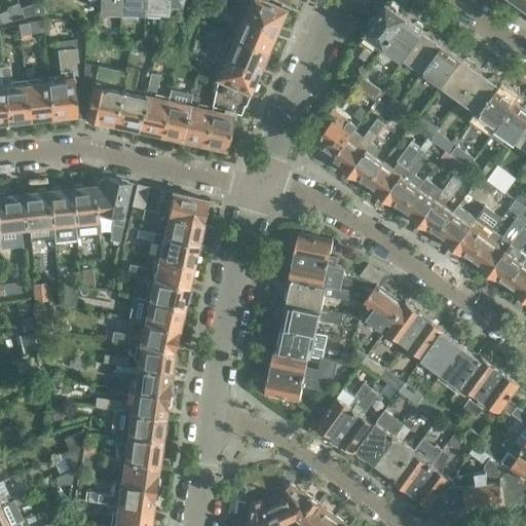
[(85,0),(86,1),(99,2),(99,9),(100,9),(100,0),(85,0)]
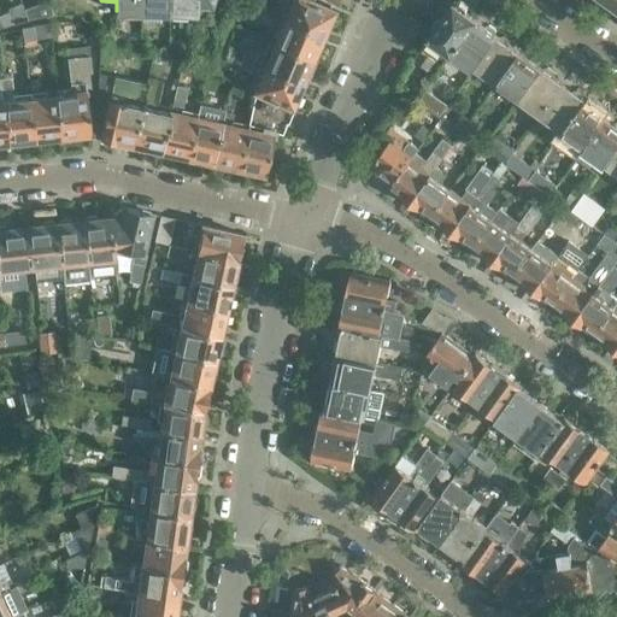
[(117,0),(117,11),(144,12),(145,0),(117,0)]
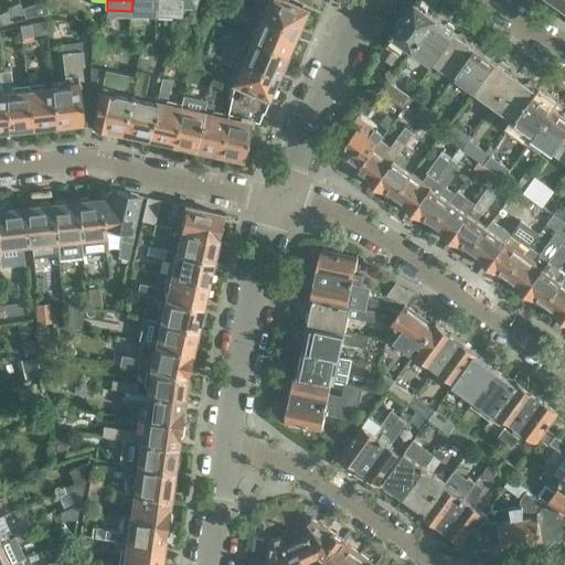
[(132,0),(131,17),(156,18),(156,0),(132,0)]
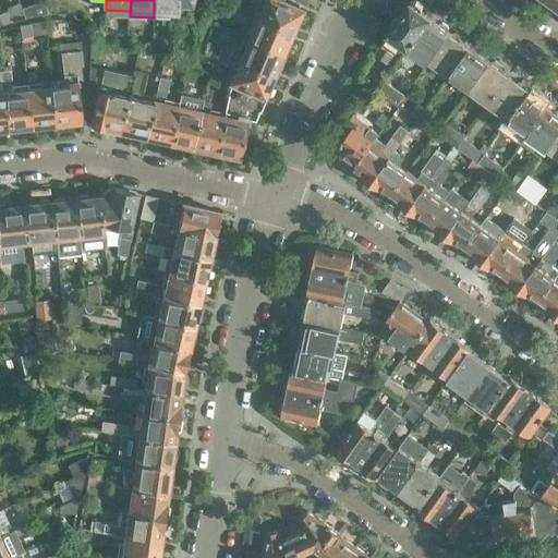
[(155,0),(155,12),(178,13),(178,0),(155,0)]
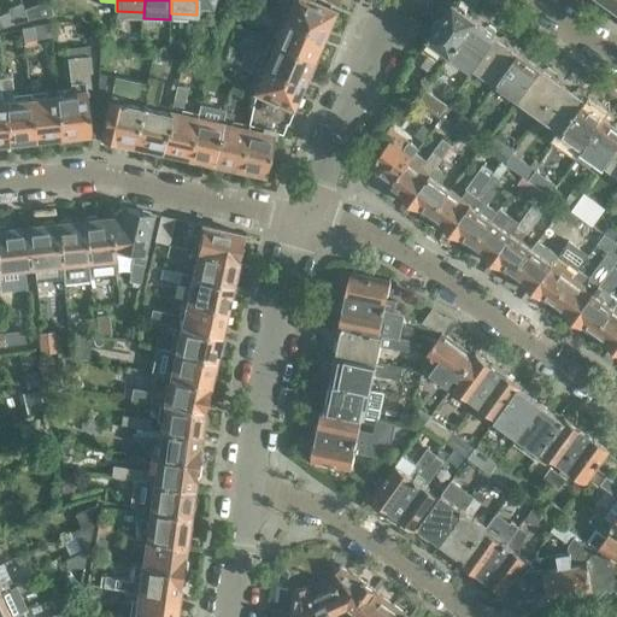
[(256,5),(245,0),(240,12),(251,17),(256,5)]
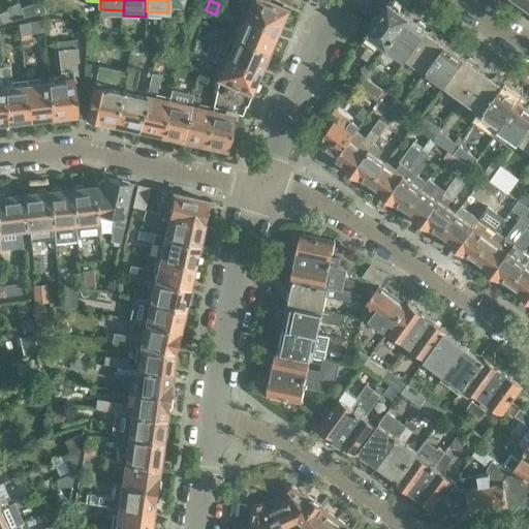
[(246,0),(240,13),(277,30),(281,21),(284,20),(287,13),(285,10),(286,8),(282,6),(283,4),(273,0),(246,0)]
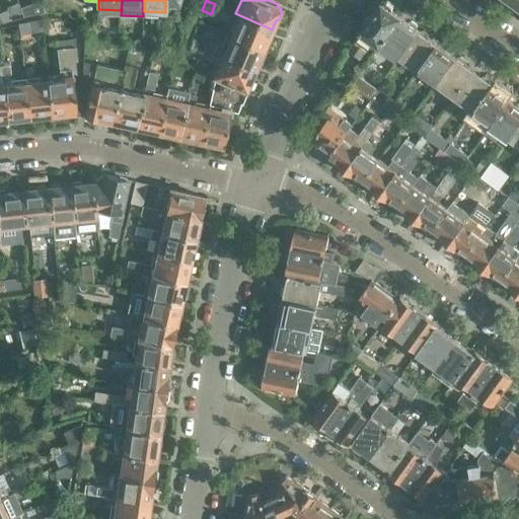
[(22,17),(45,9),(42,1),(19,9),(22,17)]
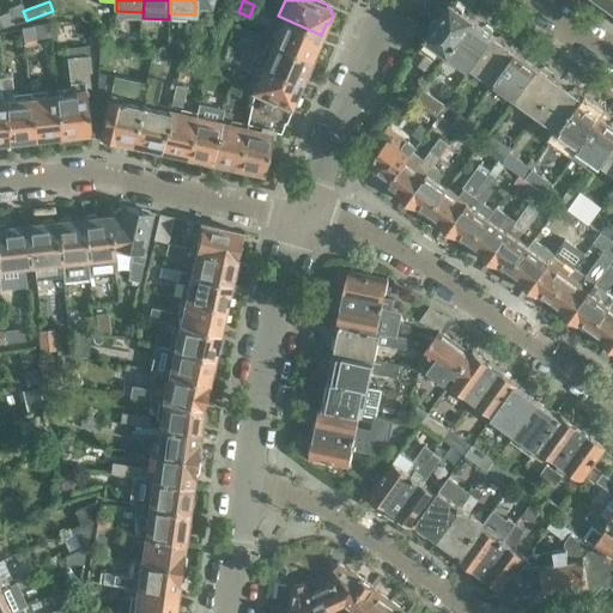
[(422,44),(411,59),(425,70),(441,48),(449,54),(450,53),(456,44),(455,42),(462,32),(463,34),(474,19),(472,18),(473,18),(473,17),(463,10),(465,6),(459,1),(455,2),(453,1),(453,2),(448,4),(443,10),(444,13),(428,36),(428,37),(428,38),(423,43),(423,44),(422,44)]
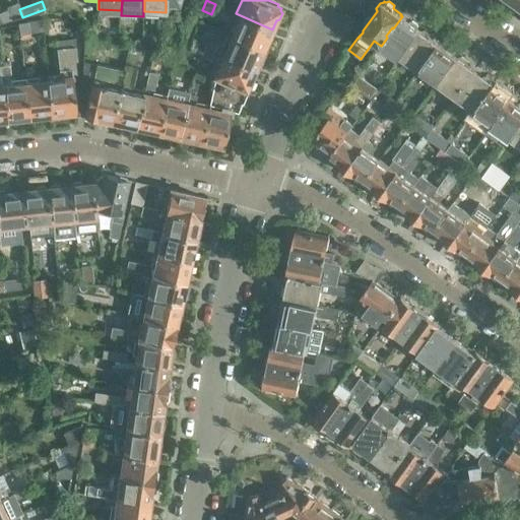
[(6,6),(0,7),(0,13),(3,19),(11,16),(6,6)]
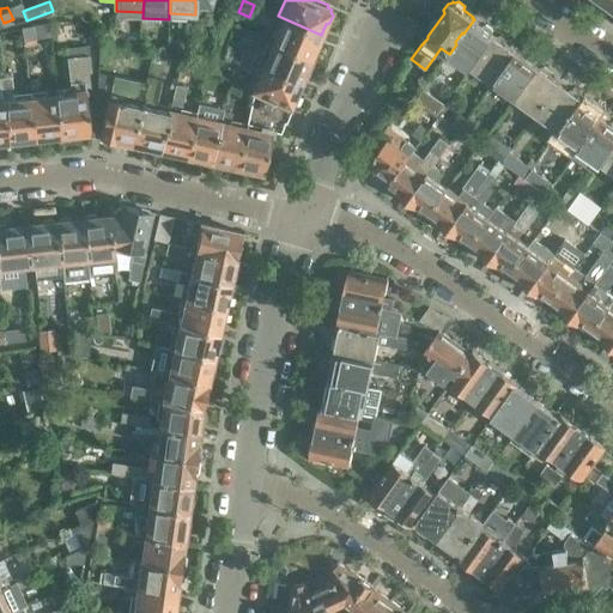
[(321,35),(278,16),(268,40),(311,58),(311,56),(316,55),(319,48),(317,43),(321,35)]
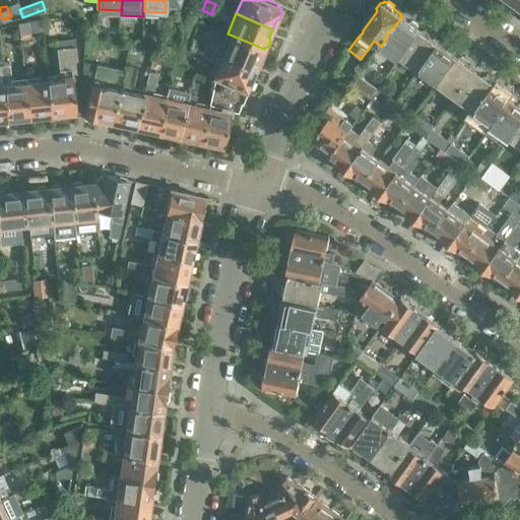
[(387,38),(382,45),(398,57),(418,28),(417,27),(417,24),(411,20),(408,21),(402,16),(393,28),(392,27),(386,36),(387,38)]
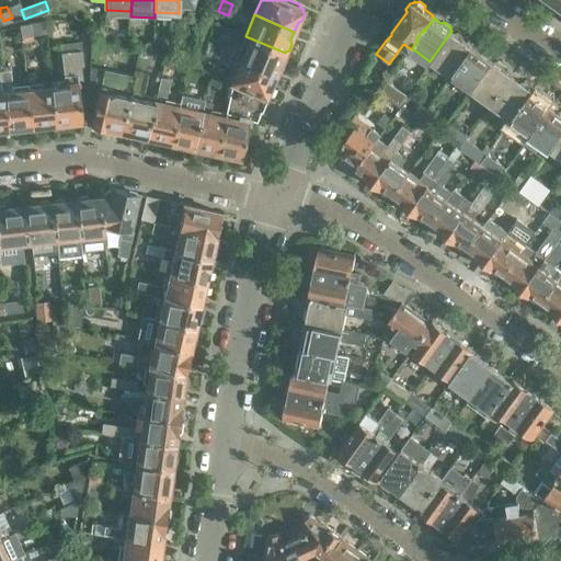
[(30,23),(19,25),(21,36),(32,34),(30,23)]
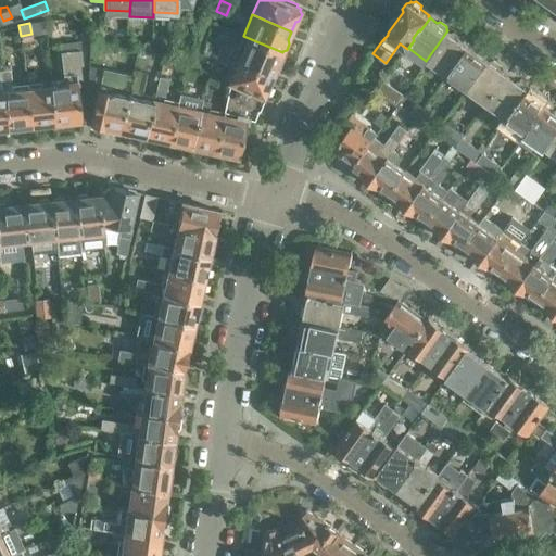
[(117,26),(105,26),(106,39),(117,40),(117,26)]
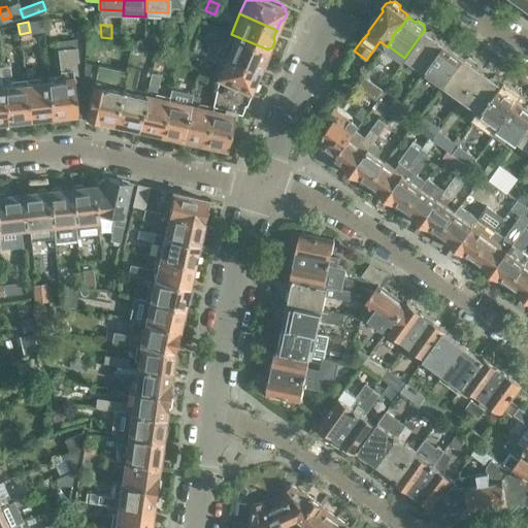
[(425,29),(404,58),(424,72),(446,43),(436,37),(436,34),(431,30),(428,31),(425,29)]
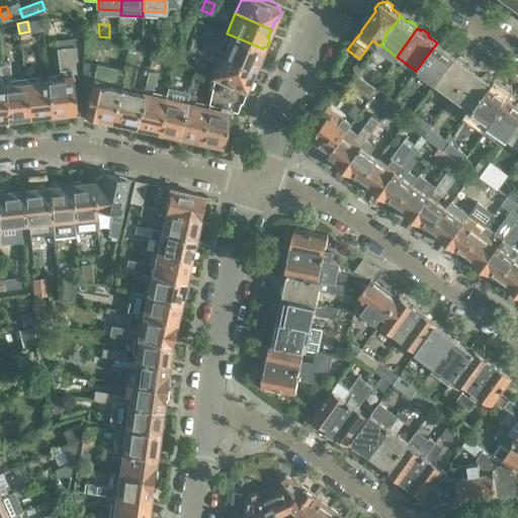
[(201,47),(218,54),(254,70),(258,61),(261,60),(264,53),(262,51),(263,49),(227,33),(222,44),(205,36),(201,47)]
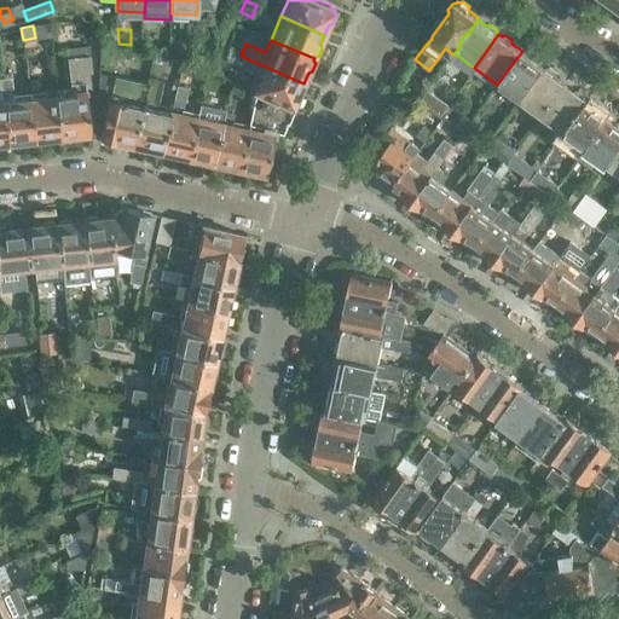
[(71,92),(56,94),(61,136),(65,136),(68,138),(75,137),(77,134),(92,132),(86,87),(91,87),(90,73),(92,71),(90,45),(67,47),(71,92)]
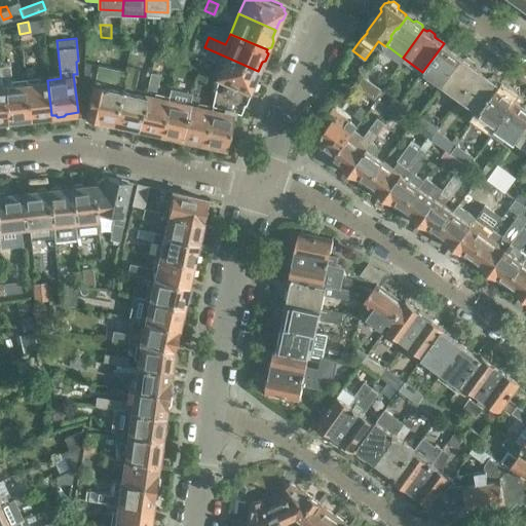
[(444,43),(422,72),(441,85),(462,57),(460,55),(459,51),(454,48),(451,48),(444,43)]
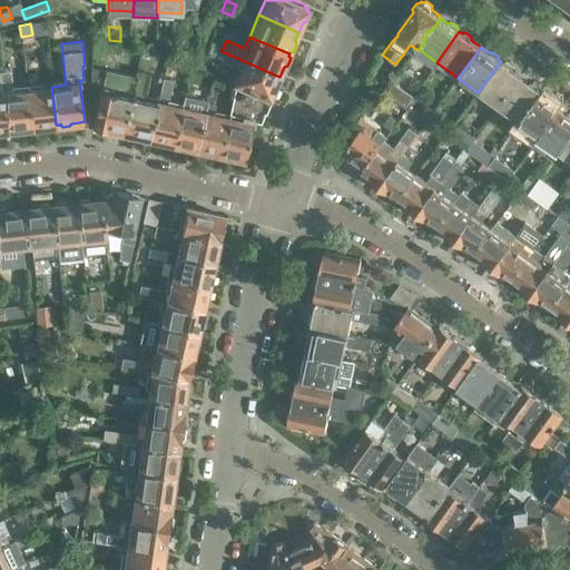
[(229,81),(233,82),(233,85),(268,101),(271,97),(274,96),(277,88),(275,85),(279,77),(239,59),(222,51),(218,60),(236,67),(229,81)]
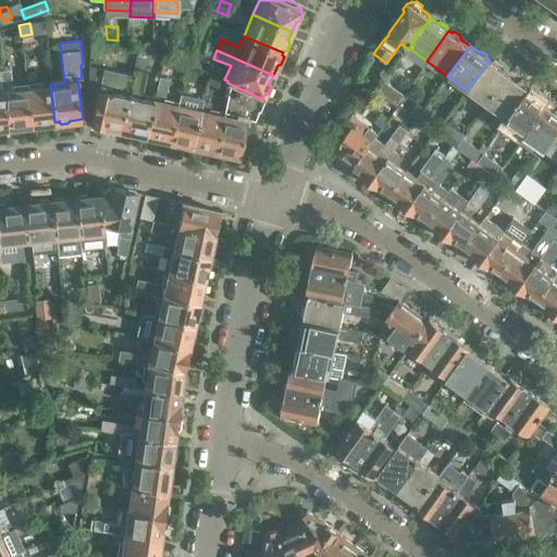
[(490,60),(467,90),(487,104),(509,74),(500,69),(500,64),(494,61),(491,61),(490,60)]
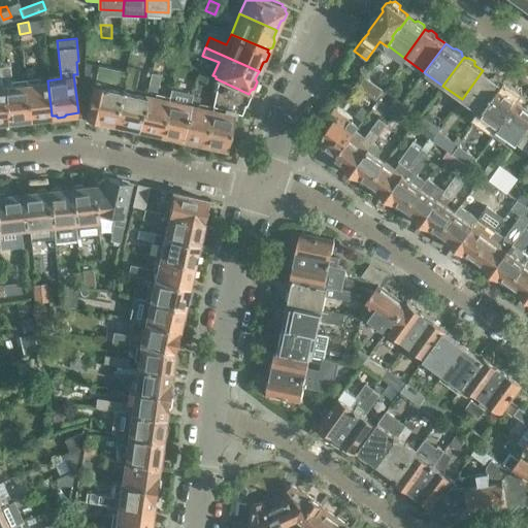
[(88,107),(87,111),(89,111),(87,118),(112,124),(125,71),(84,62),(81,106),(88,107)]
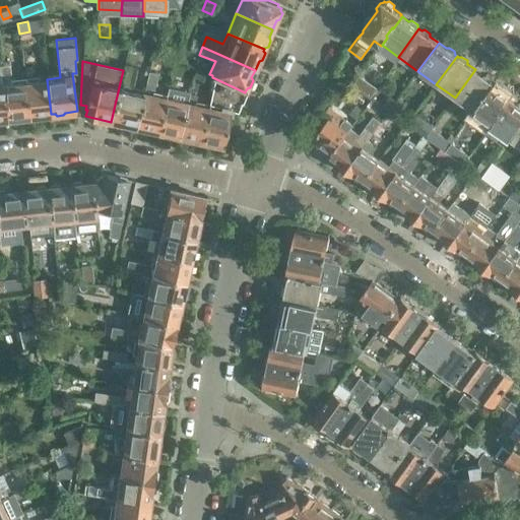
[(137,66),(124,63),(123,70),(111,122),(123,124),(125,128),(131,129),(134,126),(136,127),(144,93),(132,90),(137,66)]
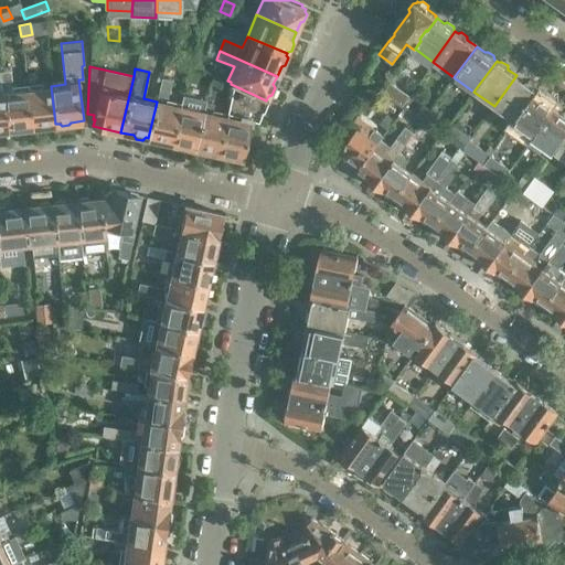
[(1,72),(3,92),(8,129),(18,128),(21,130),(28,129),(30,126),(32,126),(28,88),(13,91),(11,71),(1,72)]
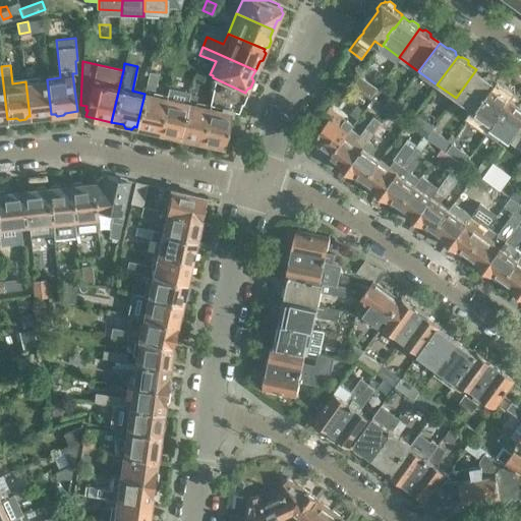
[(476,69),(456,98),(473,110),(472,112),(473,113),(494,84),(495,82),(494,81),(493,77),(487,74),(483,75),(476,69)]
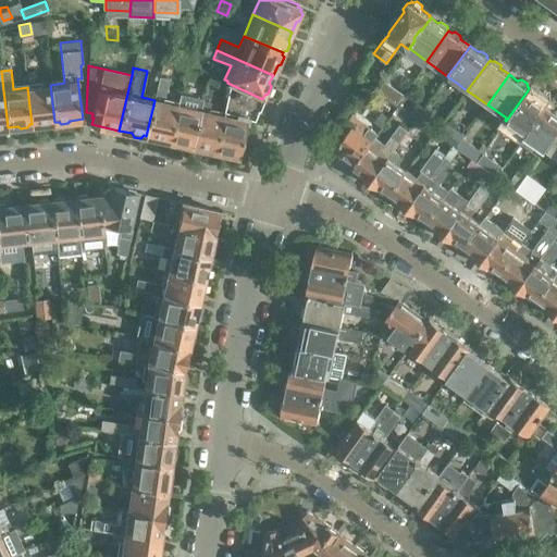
[(207,82),(227,93),(230,85),(210,75),(207,82)]
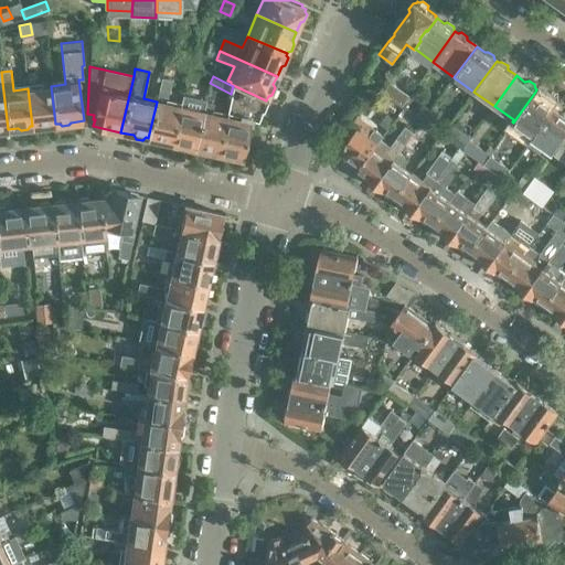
[(162,77),(157,102),(148,138),(159,140),(160,145),(167,146),(169,144),(172,144),(181,103),(169,99),(171,92),(169,92),(172,80),(162,77)]
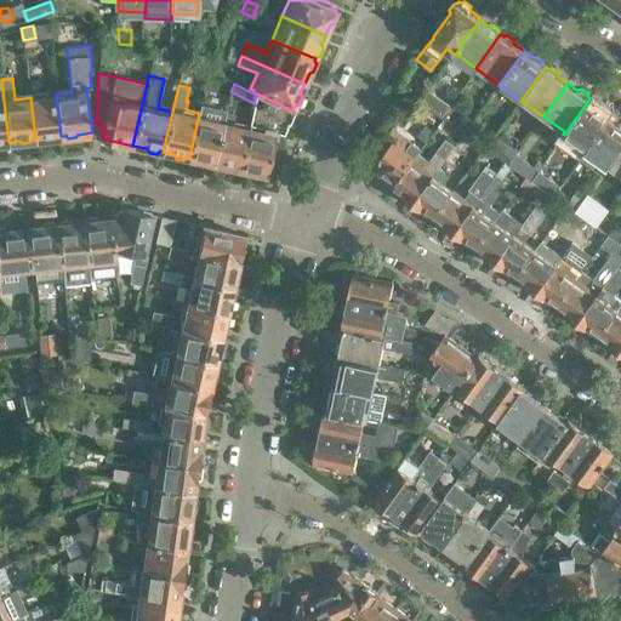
[(448,107),(426,90),(420,98),(442,115),(448,107)]
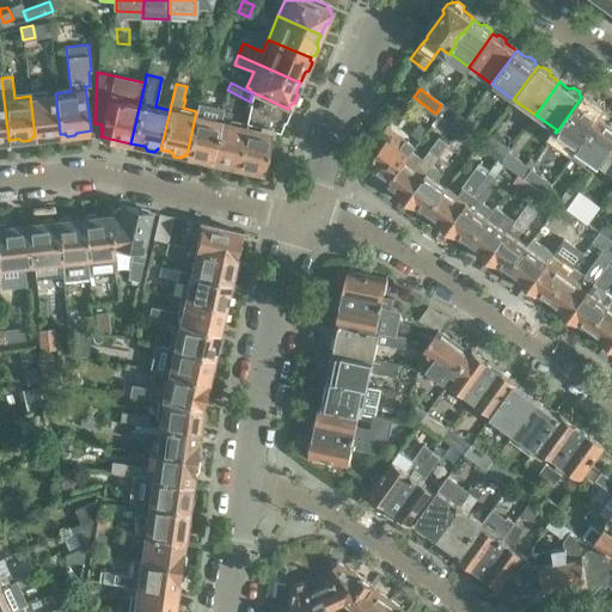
[(55,93),(30,96),(35,136),(37,136),(40,139),(48,138),(50,135),(60,134),(55,93)]
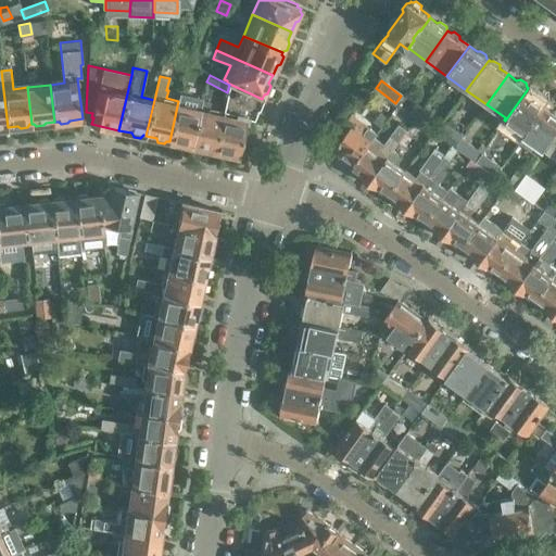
[(223,113),(215,151),(217,152),(218,155),(225,156),(228,154),(239,158),(248,118),(247,118),(247,117),(247,116),(253,117),(256,108),(260,108),(262,99),(229,85),(227,92),(224,111),(224,113),(223,113)]
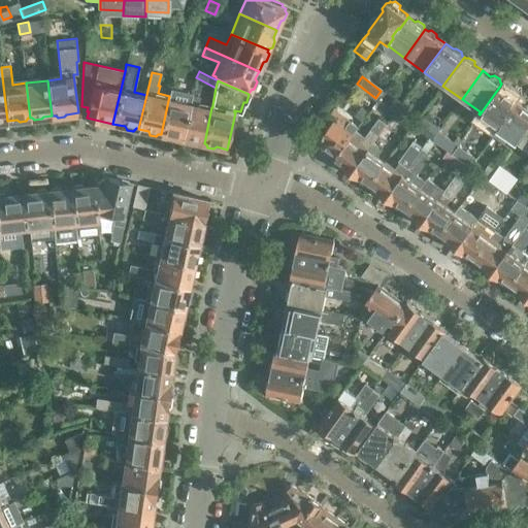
[(480,114),(475,121),(494,134),(520,100),(517,97),(517,94),(512,90),(508,91),(500,86),(480,114)]
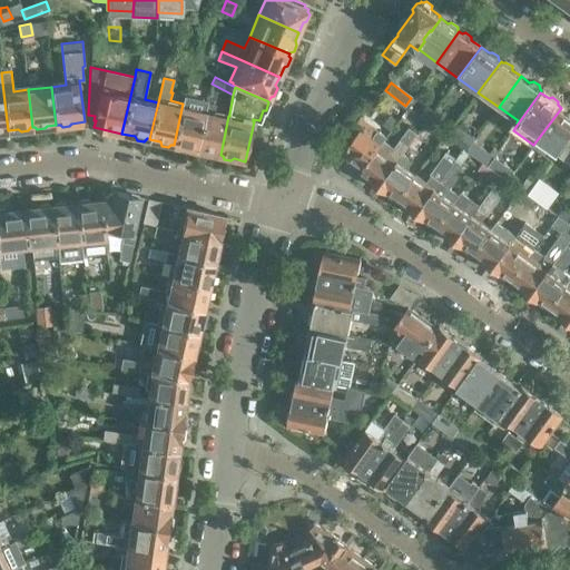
[(434,109),(420,98),(412,110),(426,120),(434,109)]
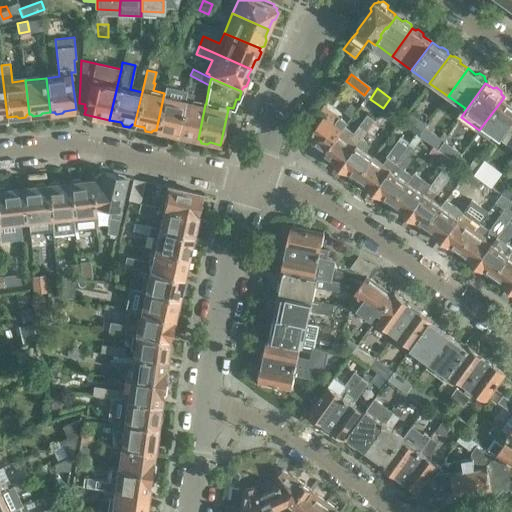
[(184,99),(177,135),(186,137),(188,140),(193,141),(196,139),(198,139),(205,104),(193,101),(194,94),(185,92),(184,99)]
